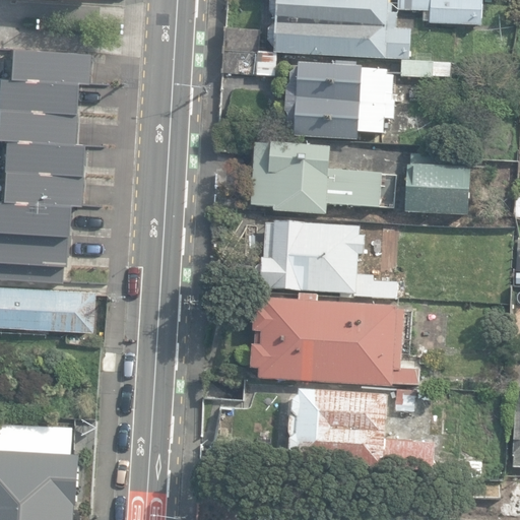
[(279,54),(409,61),(411,31),(397,30),(398,14),(392,14),(393,4),(390,4),(390,0),(274,0),(274,1),(274,6),(278,11),(277,27),(273,30),(273,35),(276,40),(275,54),(279,54)]
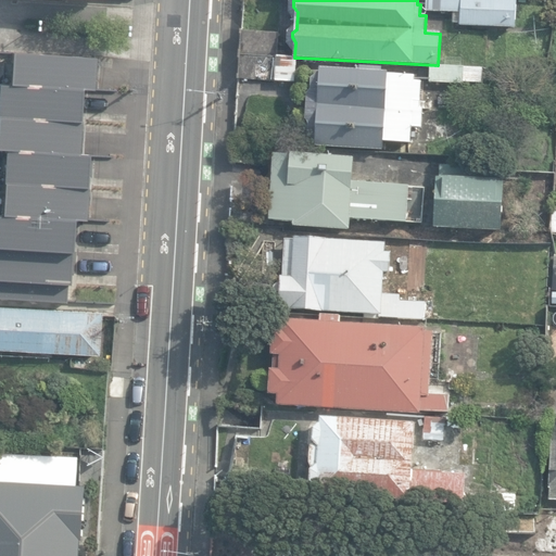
[(458,25),(514,28),(515,0),(425,0),(425,12),(459,14),(458,25)]
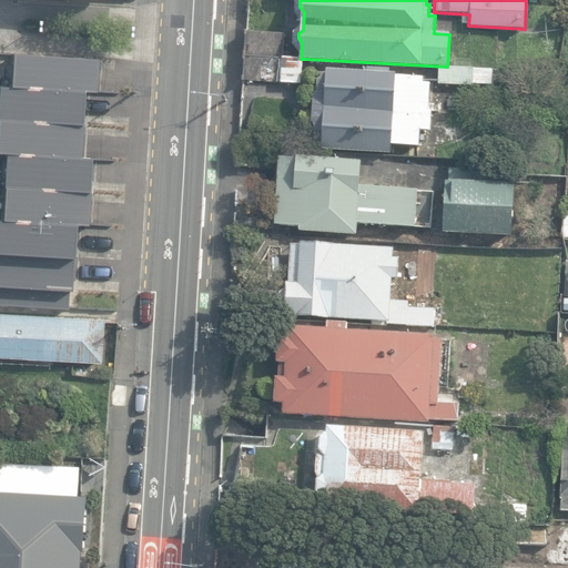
[(244,81),(281,84),(284,36),(247,32),(244,81)]
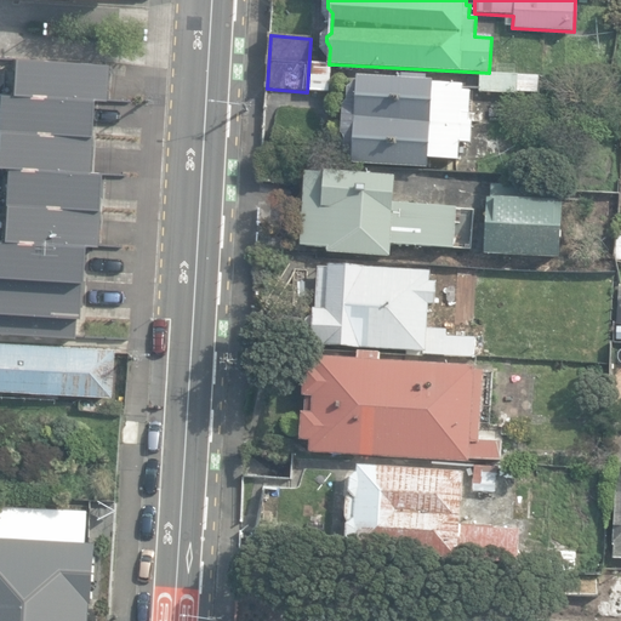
[(103,100),(106,64),(12,58),(10,95),(91,100),(103,100)]
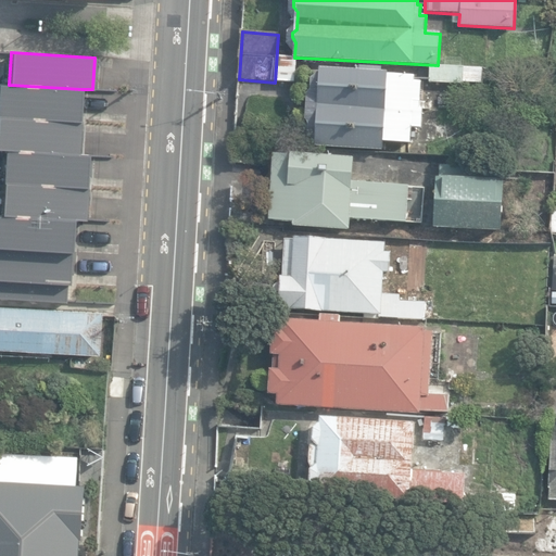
[(294,58),(294,57),(278,55),(277,83),(297,84),(299,58),(294,58)]
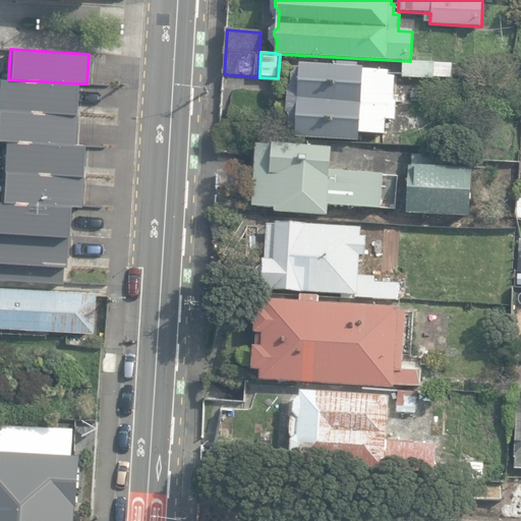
[(403,77),(436,79),(436,63),(403,62),(403,77)]
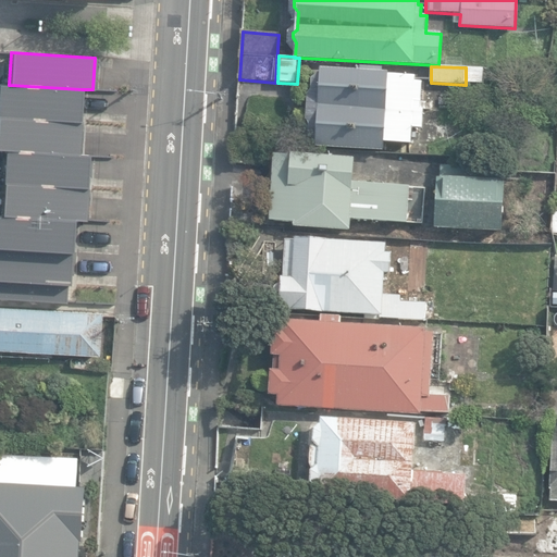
[(317,148),(384,152),(385,143),(412,145),(413,128),(415,128),(423,128),(424,109),(421,109),(423,84),(415,83),(415,81),(388,78),(388,74),(383,74),(383,70),(360,67),(360,72),(321,69),(321,74),(312,79),(311,91),(308,96),(307,120),(309,125),(309,136),(316,143),(317,148)]
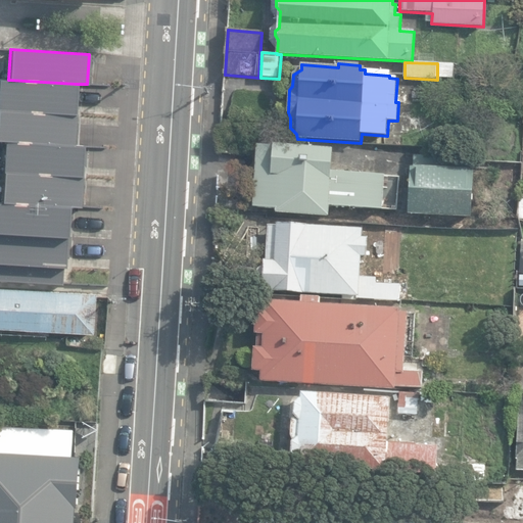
[(437,78),(453,79),(453,64),(438,63),(437,78)]
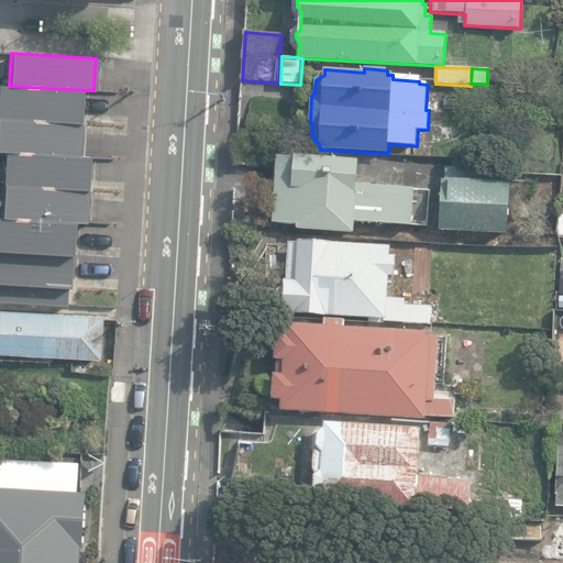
[(562,87),(562,72),(545,70),(544,86),(562,87)]
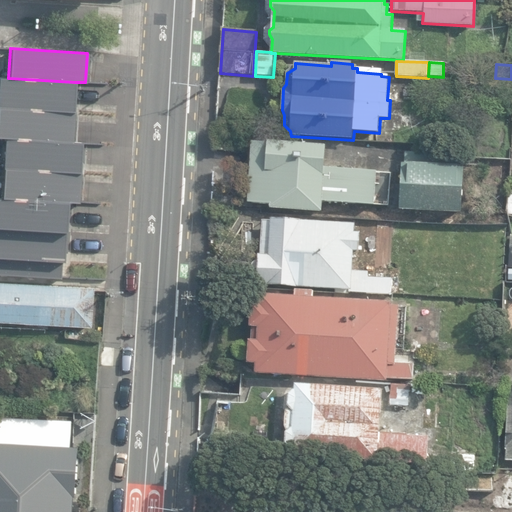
[(0,107),(73,112),(75,82),(8,78),(0,77),(0,107)]
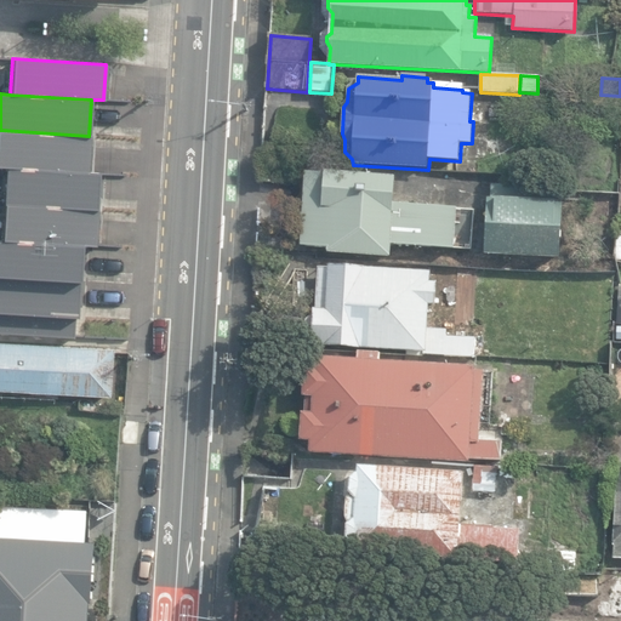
[(86,171),(89,136),(0,130),(0,166),(5,167),(86,171)]
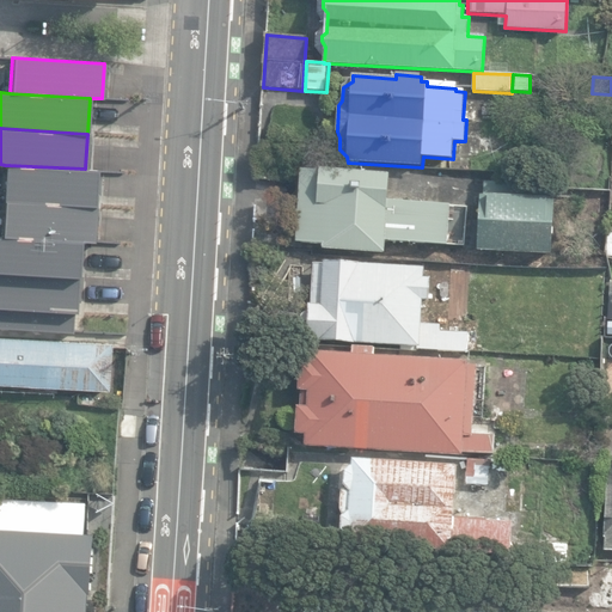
[(95,207),(96,170),(85,169),(5,165),(4,201),(95,207)]
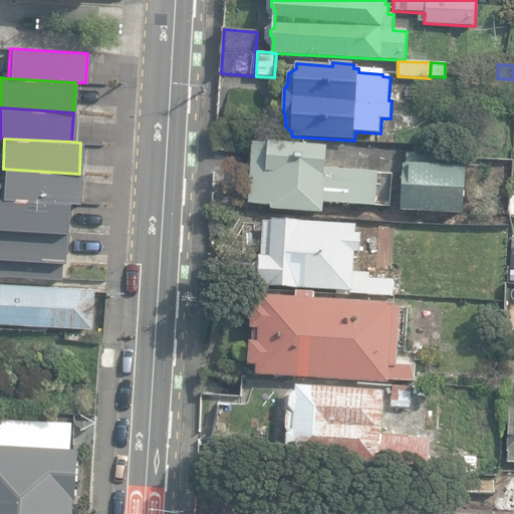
[(376,208),(378,173),(326,170),(327,146),(251,142),(248,204),(273,205),(273,211),(322,213),(323,202),(335,202),(335,209),(343,209),(343,206),(376,208)]
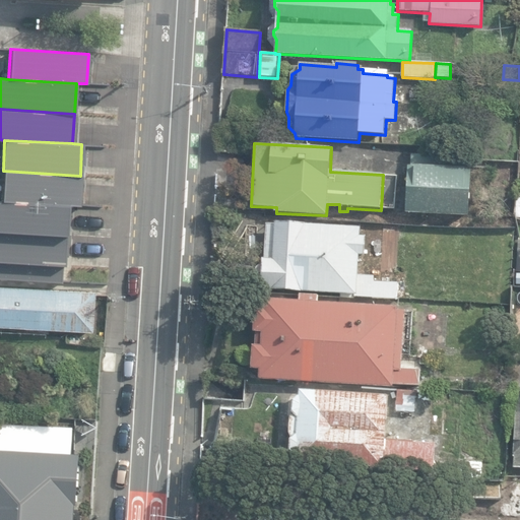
[(404,213),(468,216),(471,156),(407,153),(404,213)]
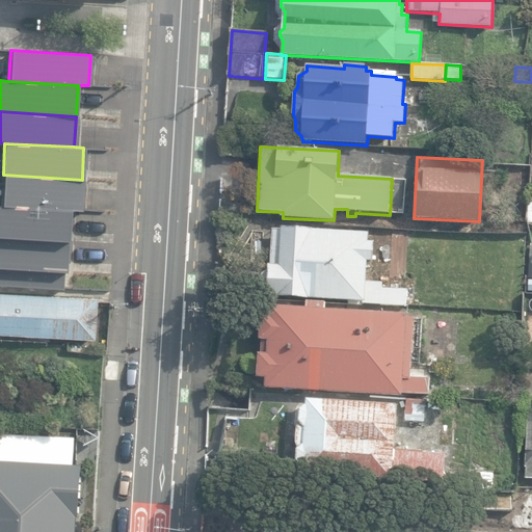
[(81,210),(83,180),(82,180),(3,175),(1,205),(69,209),(81,210)]
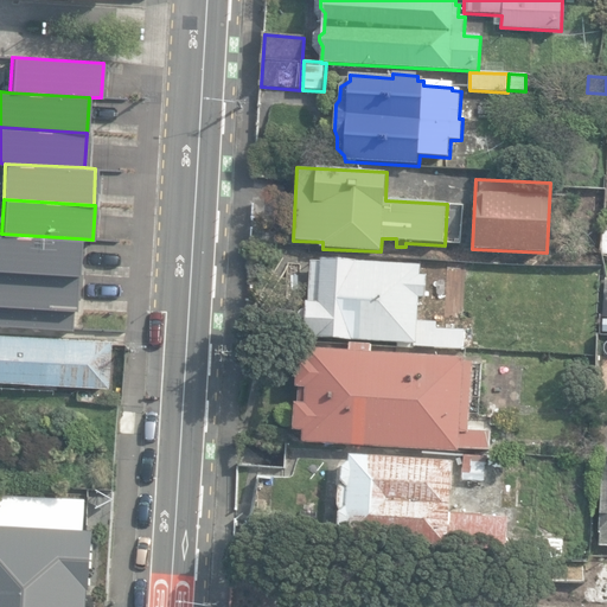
[(0,269),(77,274),(78,238),(1,234),(0,234),(0,269)]
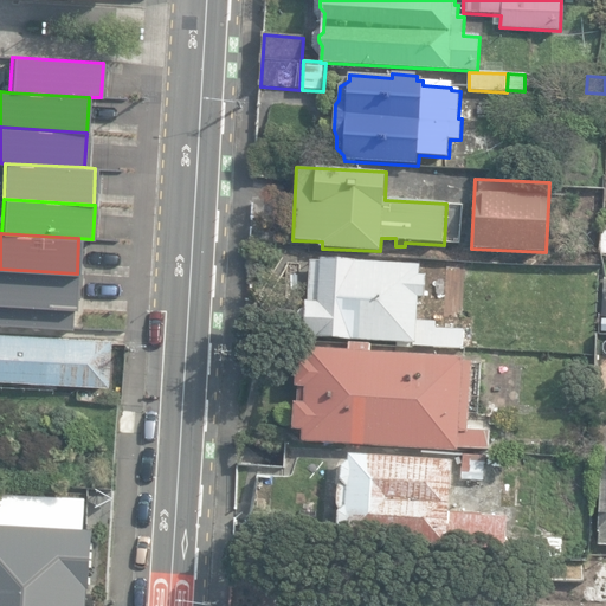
[(411,347),(464,349),(465,330),(436,328),(437,321),(418,321),(419,297),(425,298),(426,276),(419,276),(420,265),(321,260),(321,263),(311,262),(309,302),(307,302),(304,337),(411,343),(411,347)]
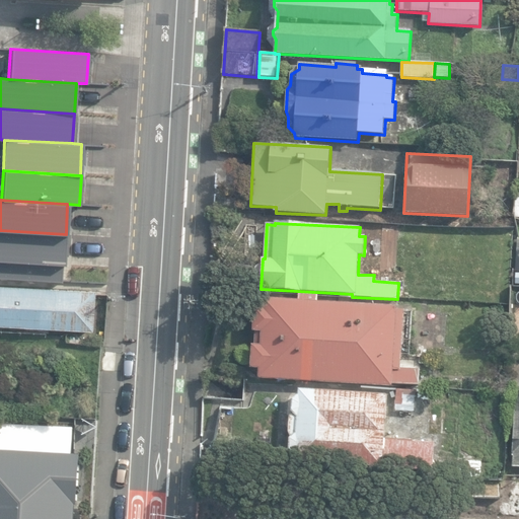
[(0,260),(64,264),(66,234),(0,230),(0,260)]
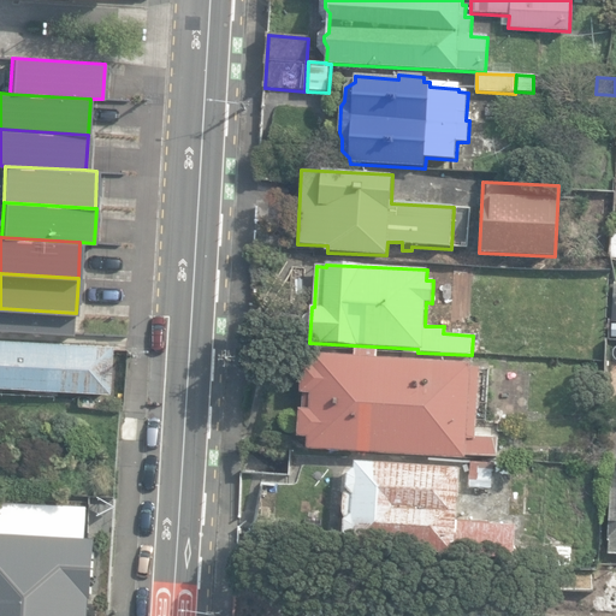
[(0,329),(75,333),(76,313),(0,308),(0,329)]
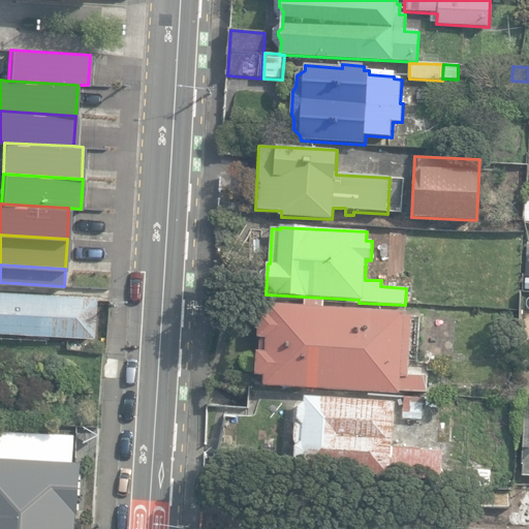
[(214,294),(259,297),(260,272),(215,271),(214,294)]
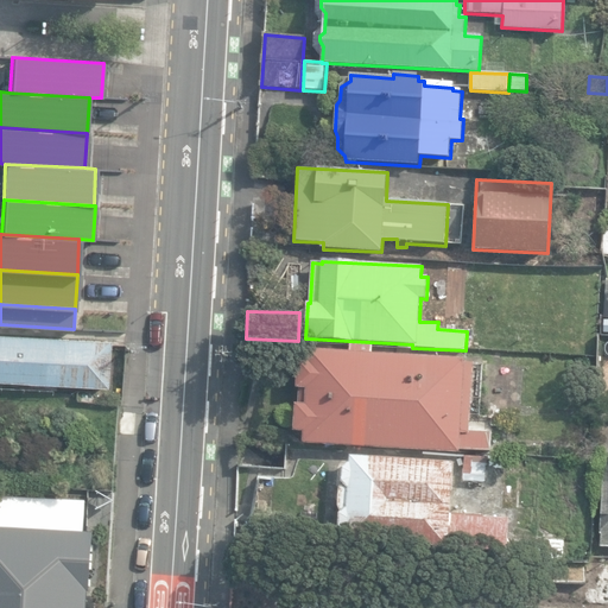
[(0,382),(108,388),(111,341),(0,335),(0,382)]
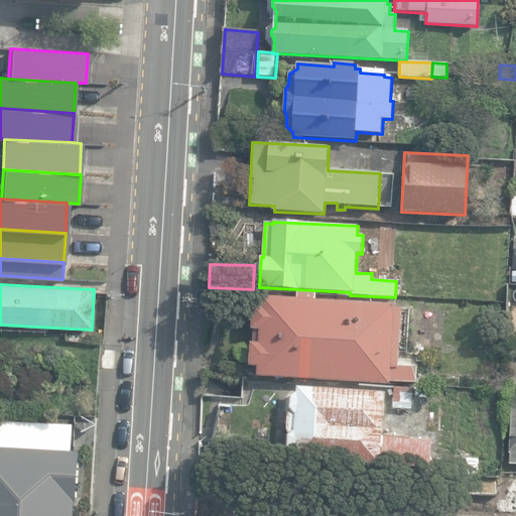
[(258,377),(366,383),(390,385),(391,381),(416,383),(417,368),(399,367),(402,310),(395,309),(395,305),(315,300),(315,293),(297,292),(297,298),(263,296),(263,306),(254,306),(253,330),(256,330),(255,343),(251,343),(250,366),(258,366),(258,377)]
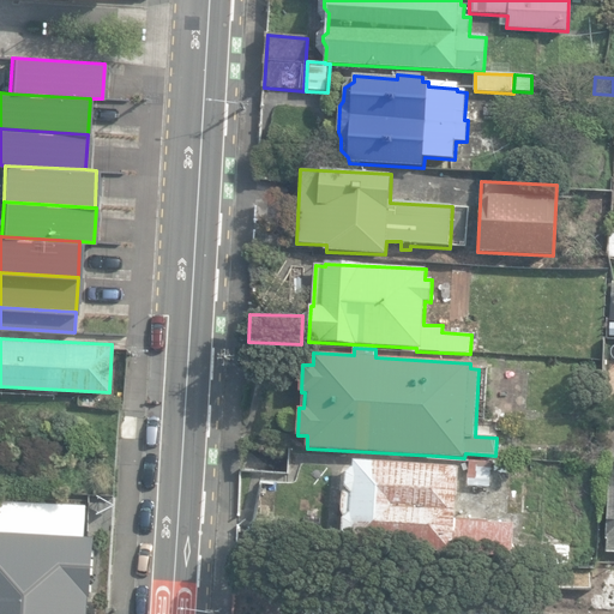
[(242,471),(287,475),(289,450),(245,446),(242,471)]
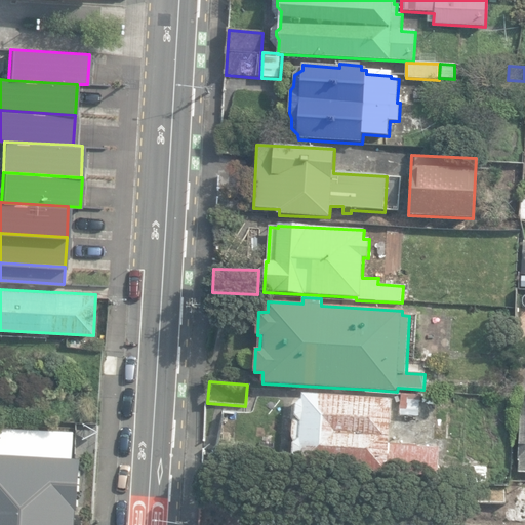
[(297,467),(438,476),(440,447),(389,444),(392,400),(303,394),(303,400),(296,404),(295,416),(296,418),(294,421),(293,438),(295,442),(293,443),(293,455),(298,460),(297,467)]
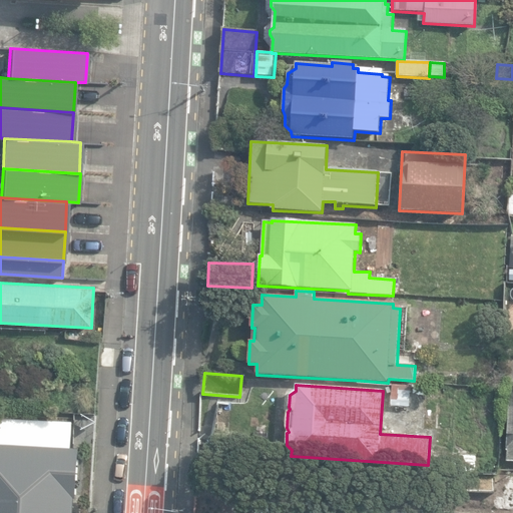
[(393,405),(410,407),(412,387),(395,386),(393,405)]
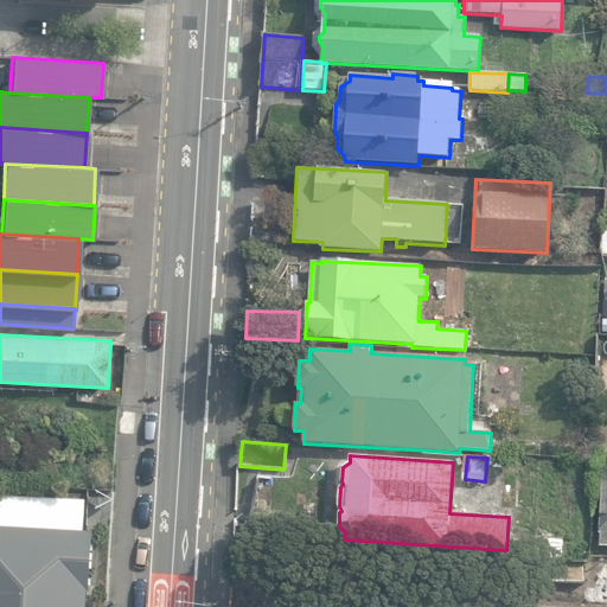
[(90,524),(91,505),(83,505),(82,524),(90,524)]
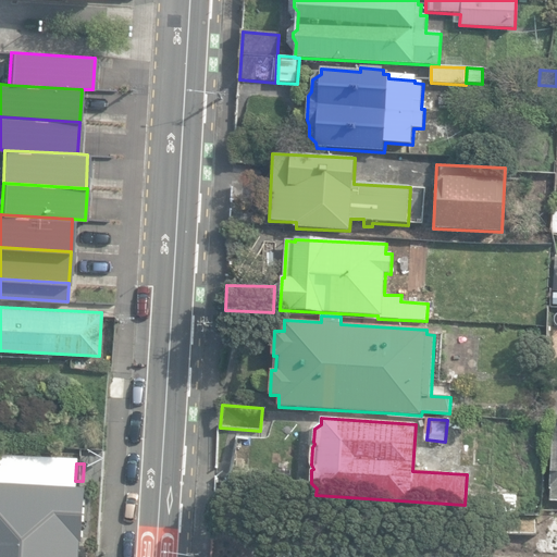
[(82,542),(85,489),(0,483),(0,556),(78,556),(81,542),(82,542)]
